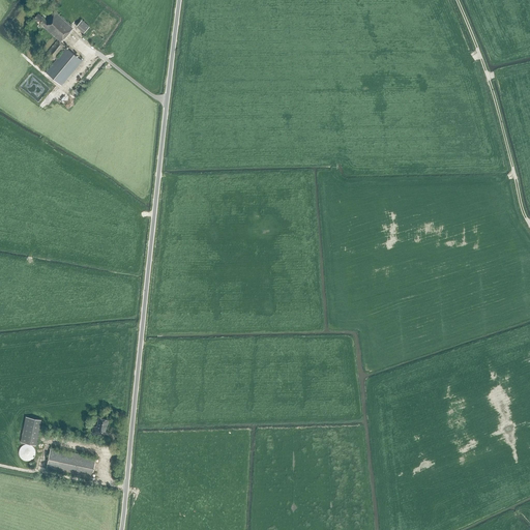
[(72,28),(54,12),(47,21),(43,19),(37,13),(33,19),(39,24),(40,23),(42,26),(57,38),(57,39),(58,40),(46,54),(54,60),(55,59),(56,59),(45,72),(61,86),(82,61),(66,48),(63,51),(62,50),(65,47),(60,42),(72,28)]
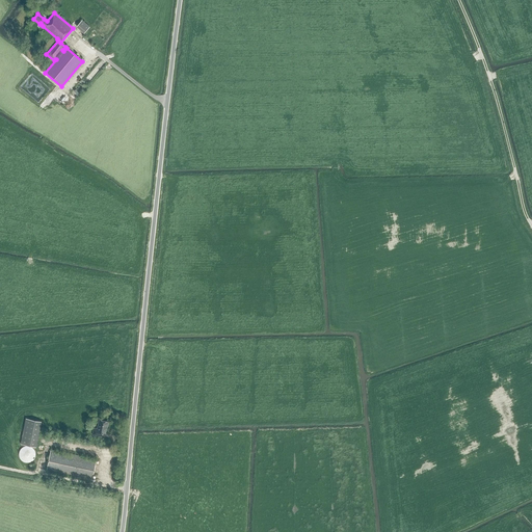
[(89,27),(82,20),(76,26),(84,33),(89,27)]
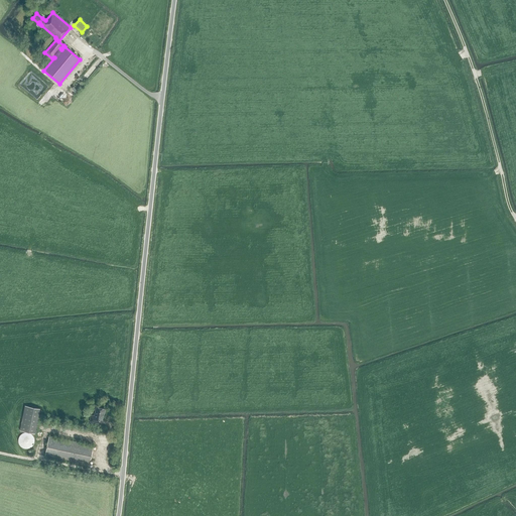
[(39,408),(25,405),(20,430),(34,433),(39,408)]
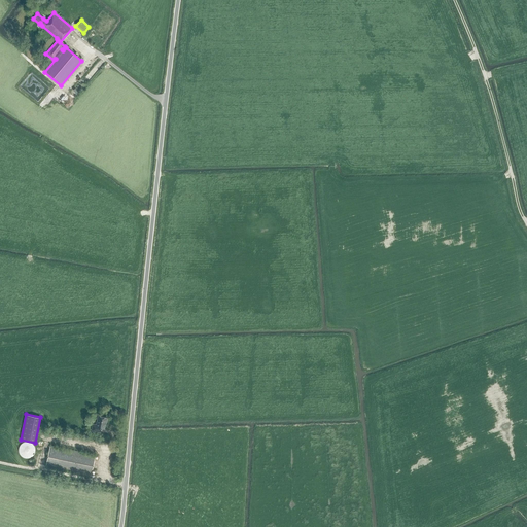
[(107,417),(98,416),(96,425),(93,424),(92,430),(100,432),(101,428),(104,429),(105,422),(106,422),(107,417)]
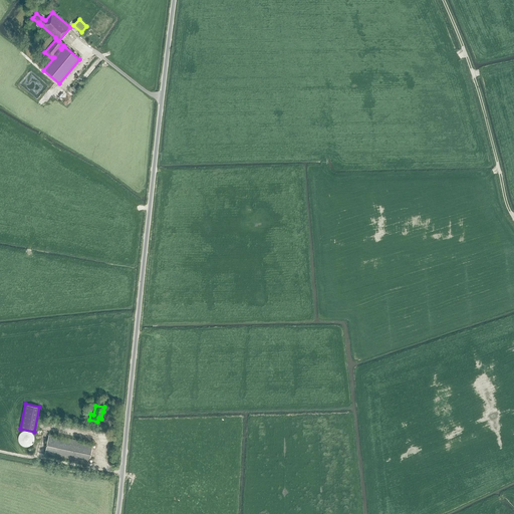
[(28,431),(27,431),(25,431),(24,432),(23,432),(21,433),(20,434),(20,435),(19,436),(19,437),(19,438),(19,439),(19,441),(19,442),(20,443),(20,444),(21,445),(23,446),(24,447),(25,447),(27,447),(28,447),(29,447),(31,446),(32,445),(33,444),(33,443),(34,442),(34,441),(35,439),(34,438),(34,436),(33,435),(33,434),(32,433),(31,432),(29,432),(28,431)]
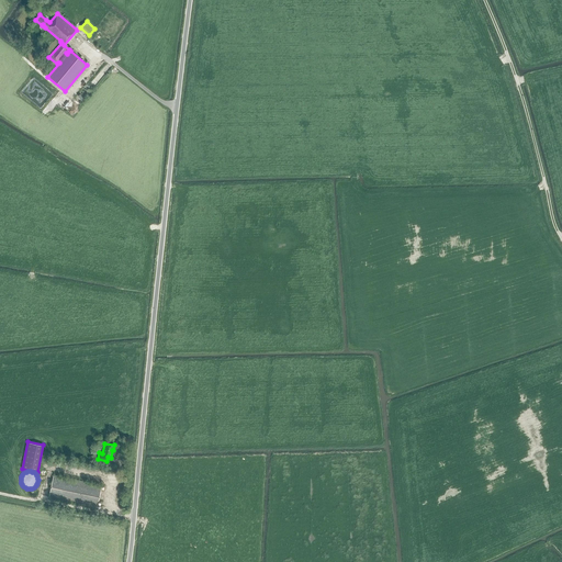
[(101,485),(53,475),(48,497),(97,507),(101,485)]
